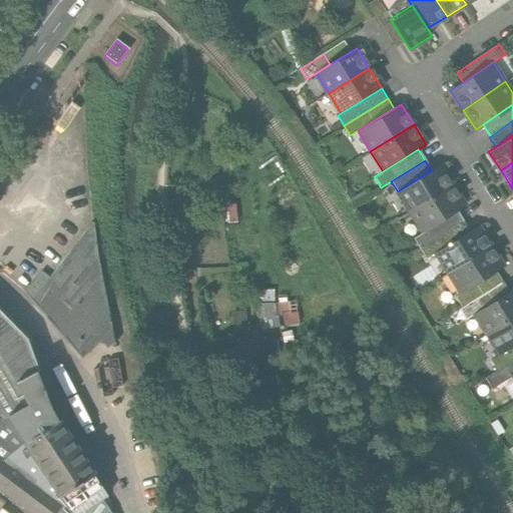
[(398,191),(410,211),(453,185),(441,164),(431,170),(398,191)]
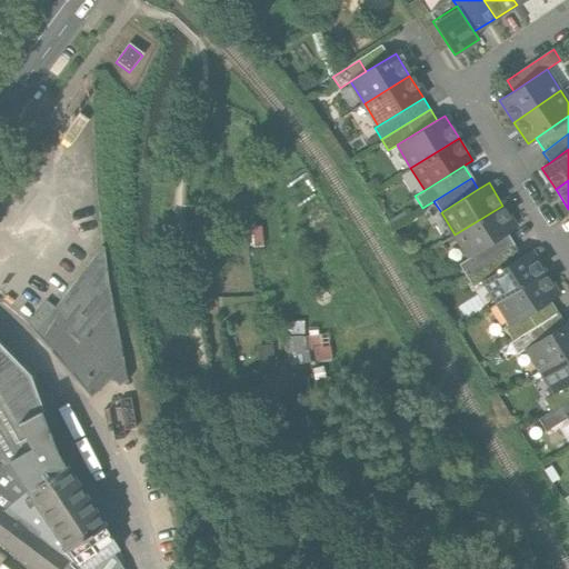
[(517,229),(502,206),(455,235),(469,258),(508,235),(517,229)]
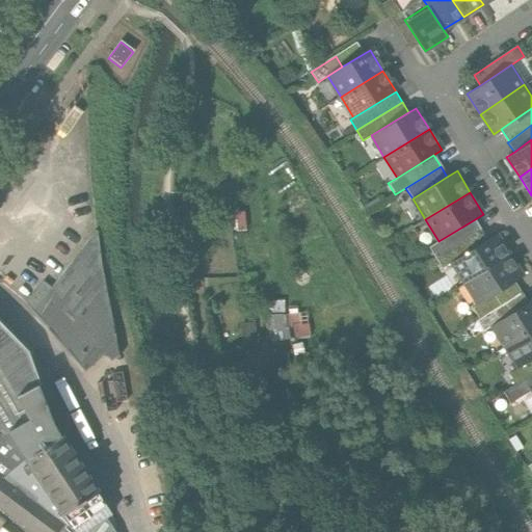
[(428,248),(434,258),(481,229),(475,219),(439,241),(428,248)]
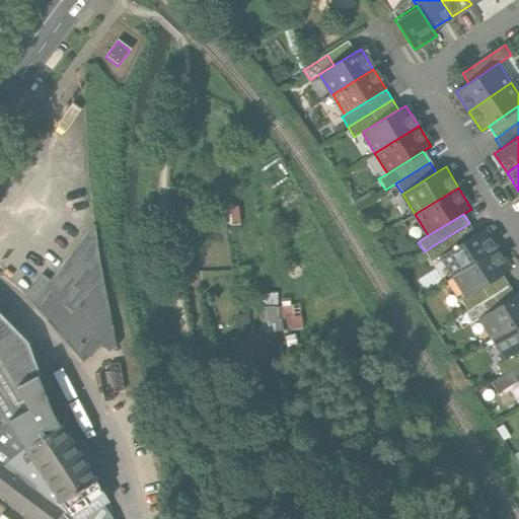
[(476,234),(469,223),(424,251),(431,263),(441,256),(476,234)]
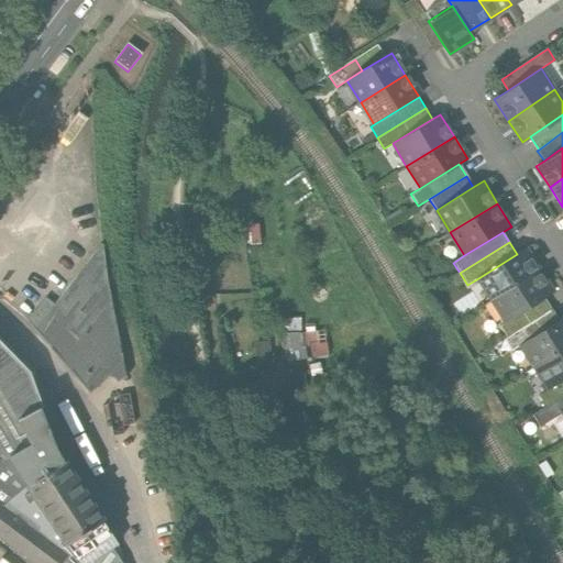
[(45,297),(28,321),(89,393),(122,364),(101,244),(55,305),(45,297)]
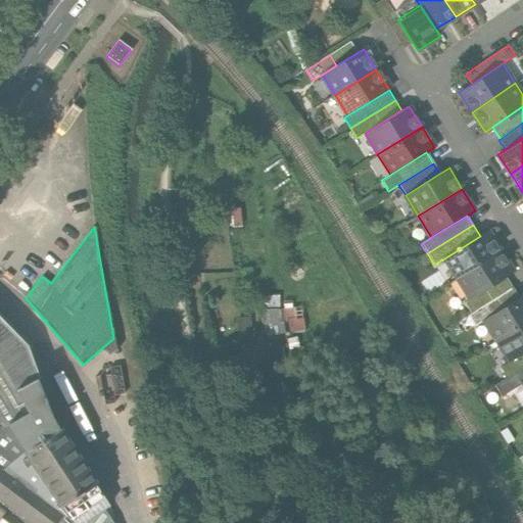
[(444,258),(458,279),(501,252),(487,232),(480,236),(444,258)]
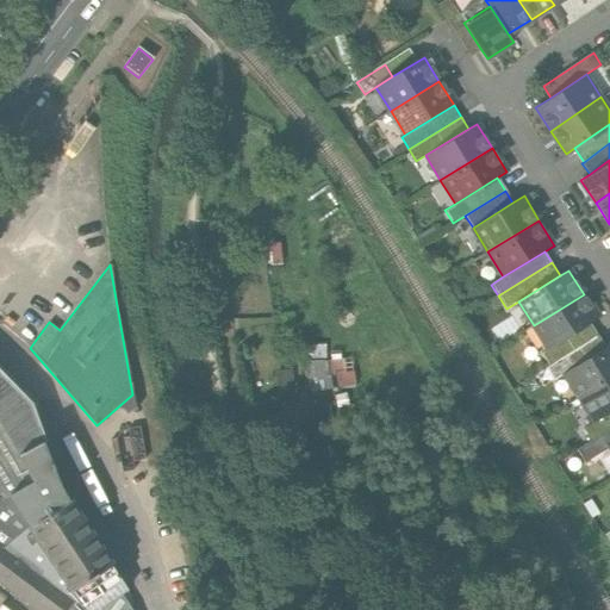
[(598,318),(584,294),(534,325),(548,349),(590,323),(598,318)]
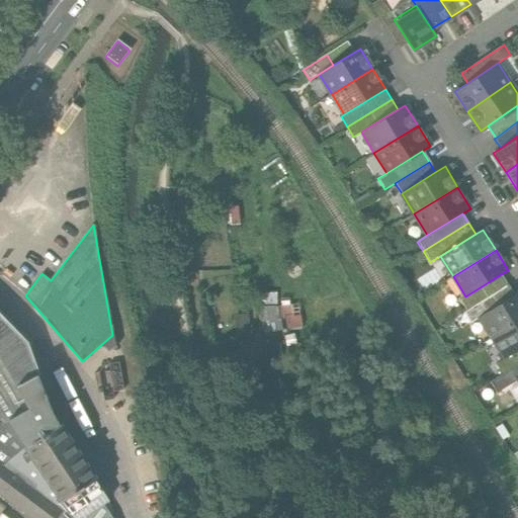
[(461,299),(467,309),(507,284),(501,274),(465,296),(461,299)]
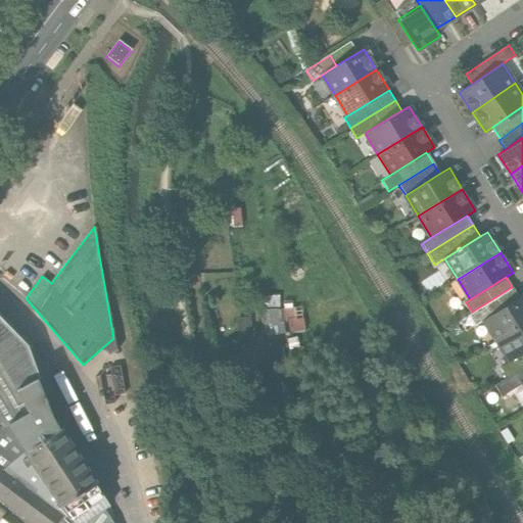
[(519,297),(512,287),(472,312),(468,315),(474,325),(483,320),(519,297)]
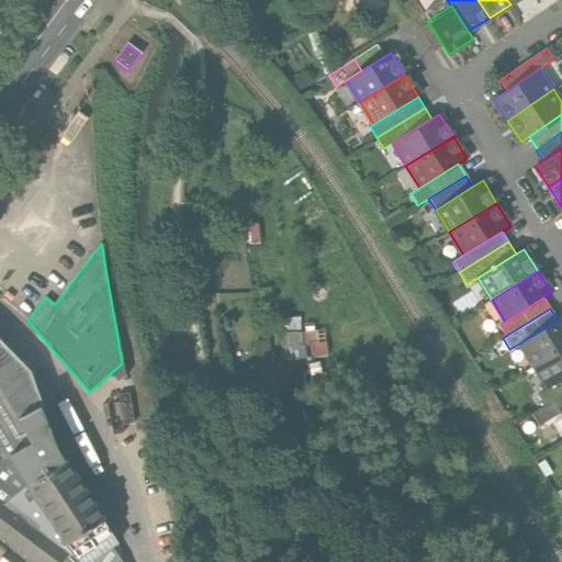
[(519,344),(532,366),(561,347),(561,316),(558,319),(519,344)]
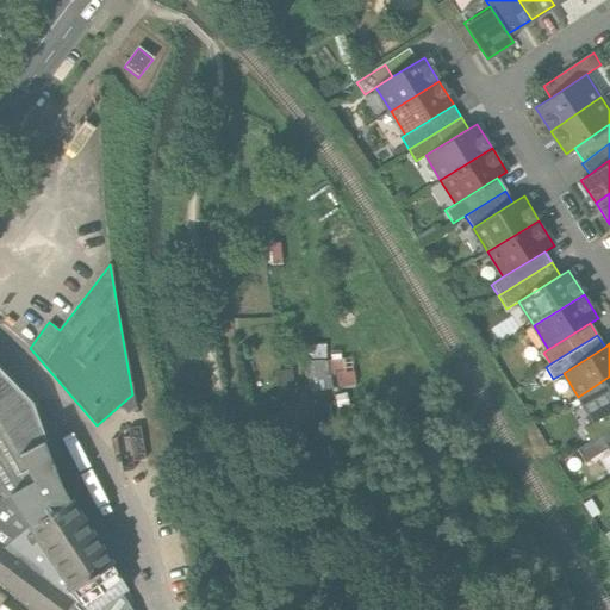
[(285,393),(321,388),(317,362),(281,366),(285,393)]
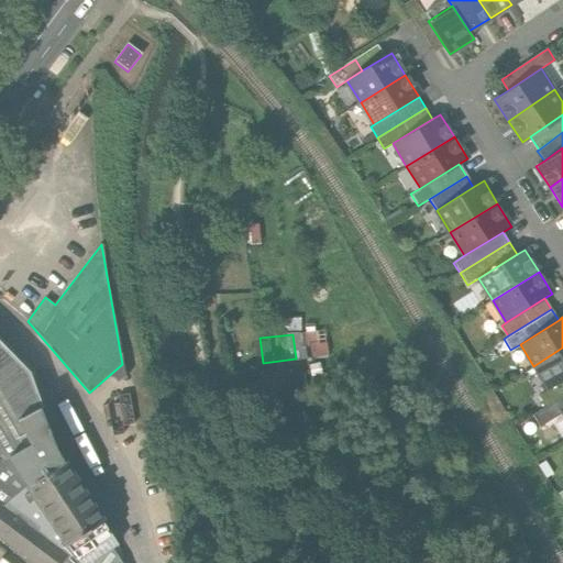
[(0,390),(15,416),(40,403),(32,381),(29,372),(0,342),(0,390)]
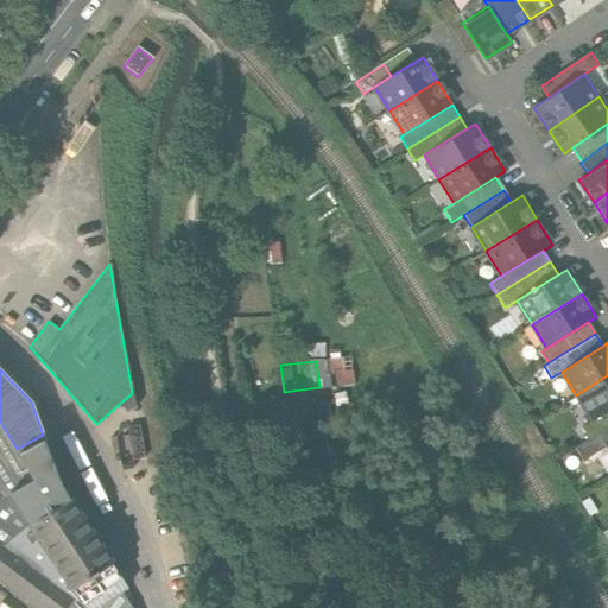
[(607,375),(576,396),(590,419),(607,409),(607,375)]
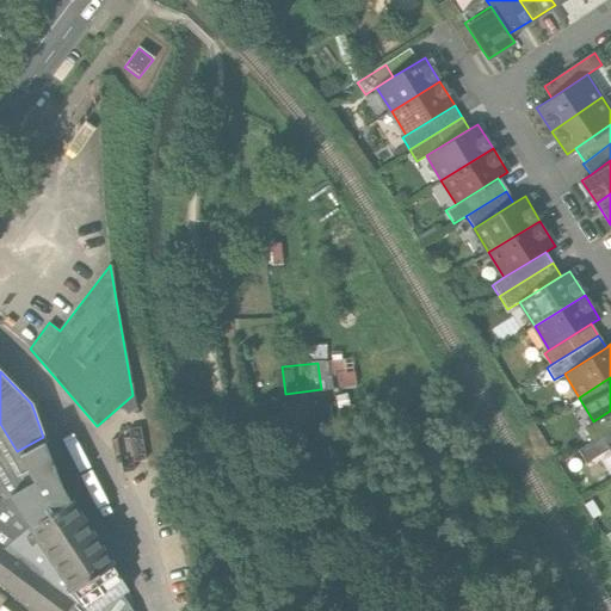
[(610,427),(610,411),(593,421),(584,427),(591,439),(604,432),(610,427)]
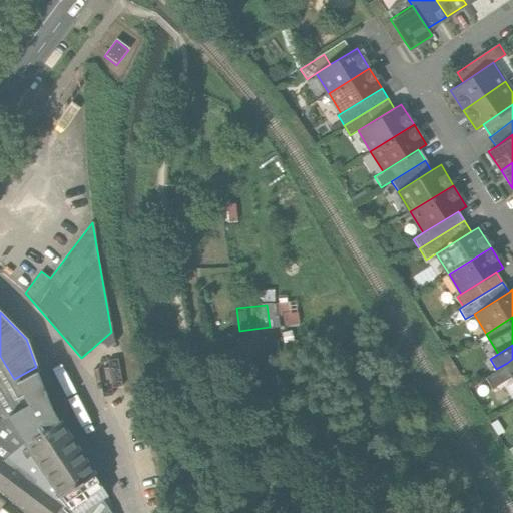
[(0,356),(0,459),(62,507),(64,504),(22,442),(6,413),(27,402),(14,379),(0,356)]
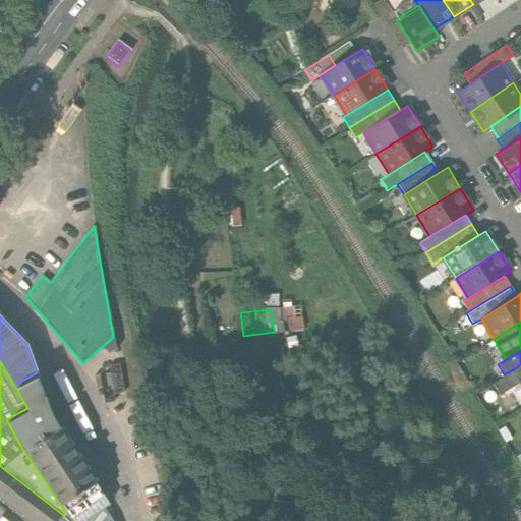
[(48,406),(37,372),(14,385),(27,408),(6,419),(22,449),(60,425),(48,406)]
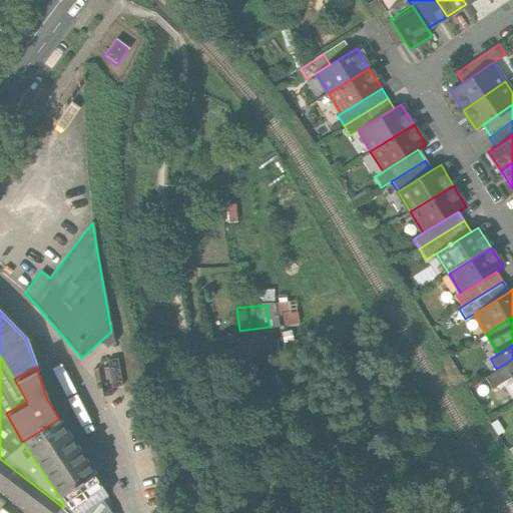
[(93,473),(59,419),(22,442),(64,504),(71,512),(79,512),(101,498),(106,495),(93,473)]
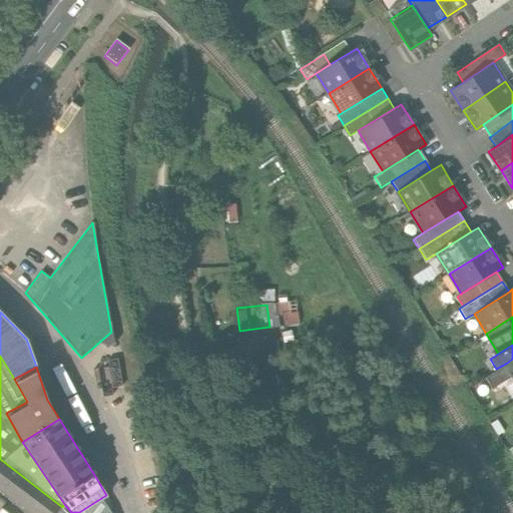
[(0,489),(31,512),(56,512),(62,507),(0,459),(0,489)]
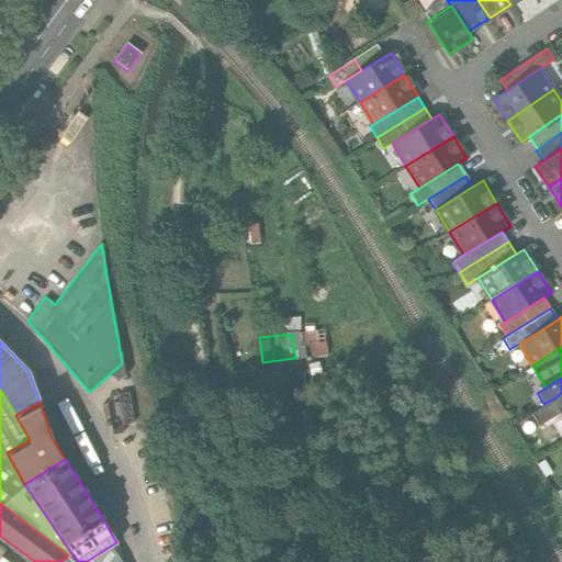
[(122,561),(123,561),(111,546),(87,561),(78,561),(70,552),(68,555),(62,561),(122,561)]
